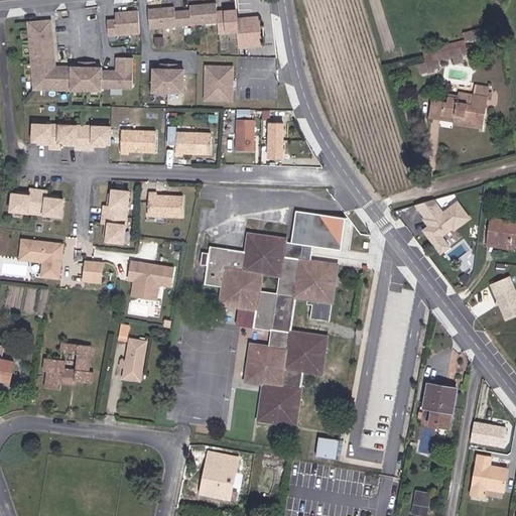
[(174,6),(148,8),(150,26),(218,21),(218,11),(217,3),(189,5),(190,9),(175,10),(174,6)]
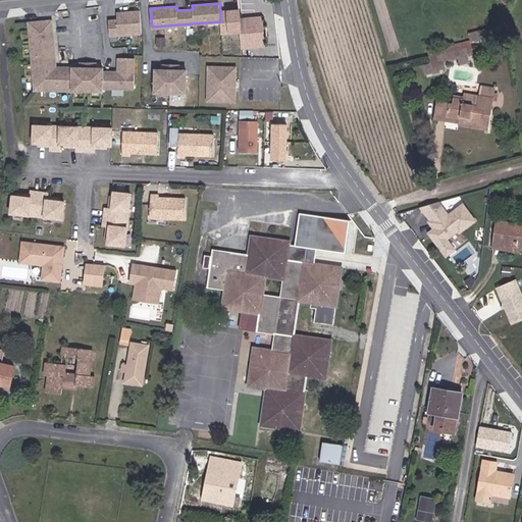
[(265,45),(262,16),(241,18),(240,9),(220,11),(220,21),(221,33),(241,31),(243,47),(265,45)]
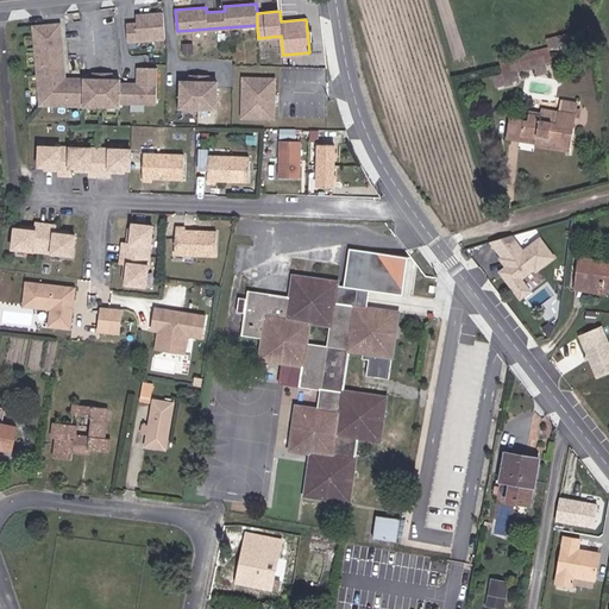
[(165,38),(163,12),(140,13),(142,22),(126,23),(127,41),(165,38)]
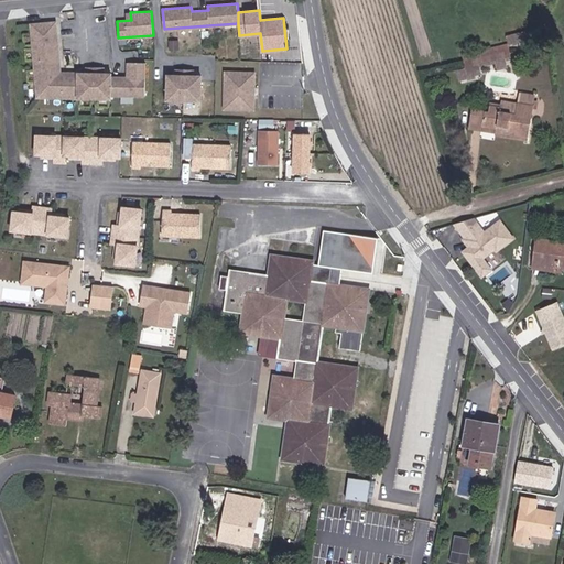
[(55,22),(30,24),(36,97),(110,99),(111,96),(111,78),(111,74),(104,74),(104,68),(87,67),(87,73),(78,73),(78,77),(56,76),(55,67),(58,66),(57,54),(54,55),(52,34),(56,34),(55,22)]
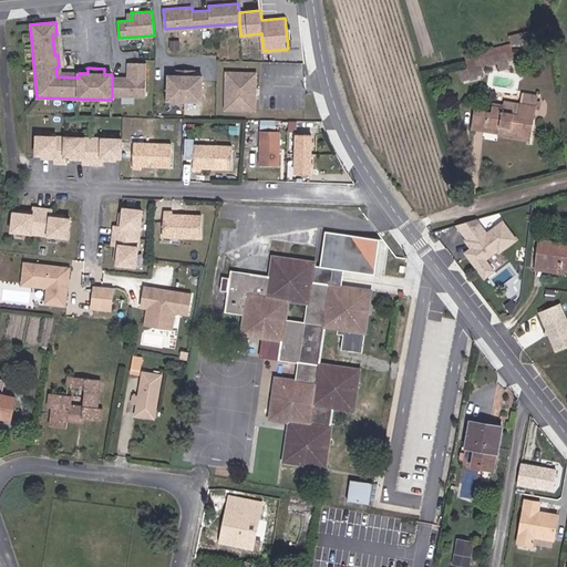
[(465,55),(467,61),(475,59),(507,51),(513,50),(512,43),(465,55)]
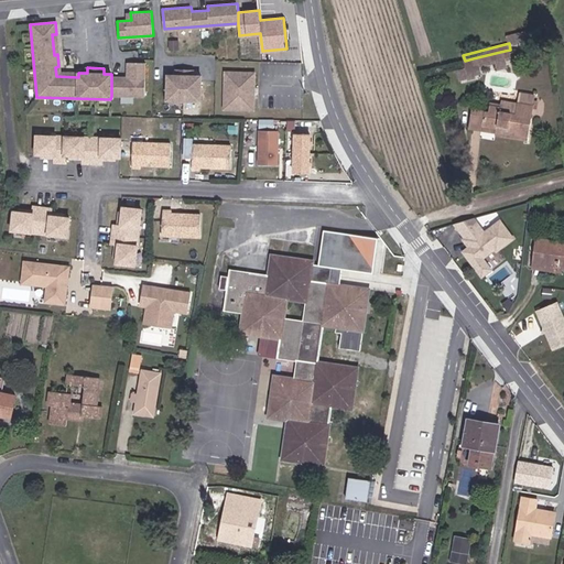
[(473,58),(474,65),(507,58),(505,51),(473,58)]
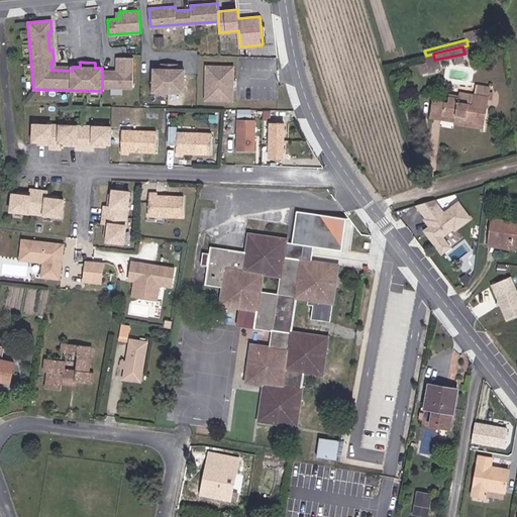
[(433,54),(426,56),(427,62),(434,60),(433,54)]
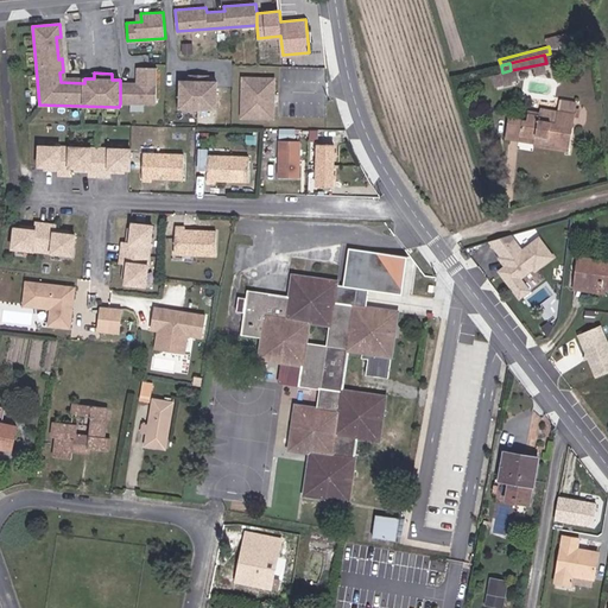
[(138,84),(120,84),(120,103),(156,105),(157,69),(138,69),(138,84)]
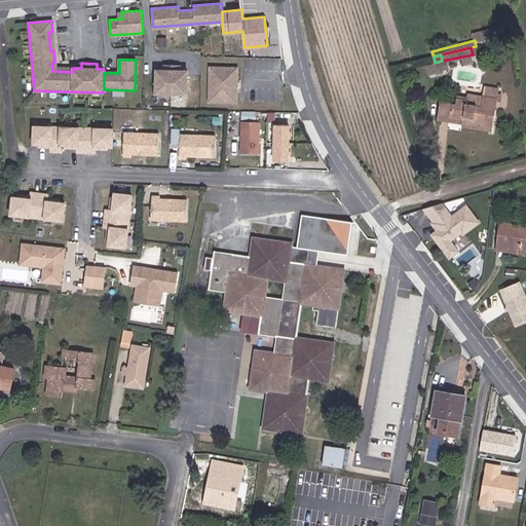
[(156,70),(156,94),(187,95),(188,71),(181,71),(181,66),(164,65),(164,70),(156,70)]
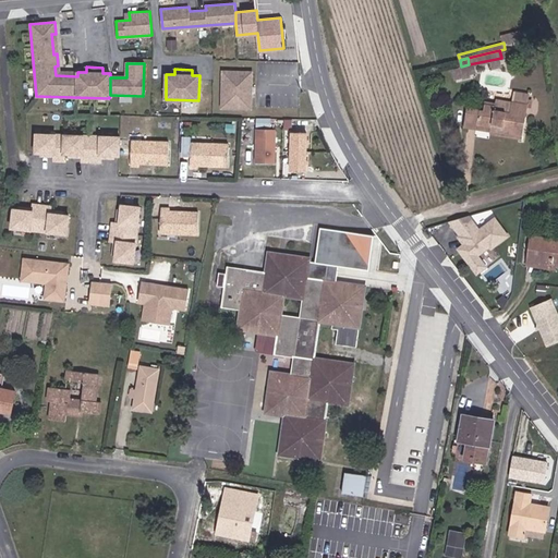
[(252,109),(253,72),(223,71),(222,108),(252,109)]
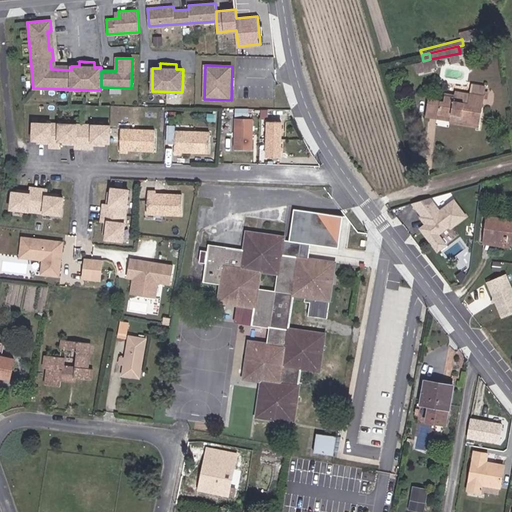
[(470,93),(484,96),(486,85),(471,83),(470,93)]
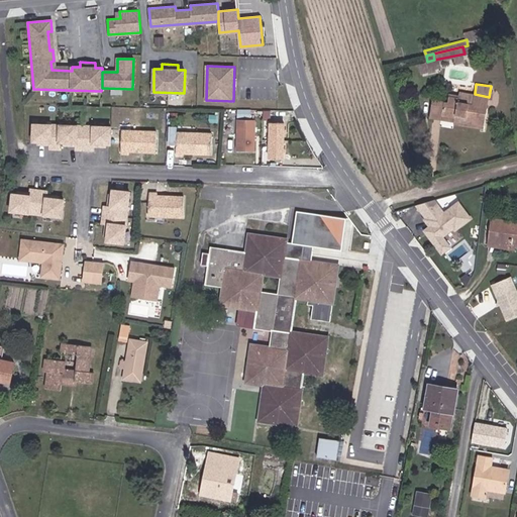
[(473,104),(475,94),(460,92),(459,97),(458,101),(473,104)]
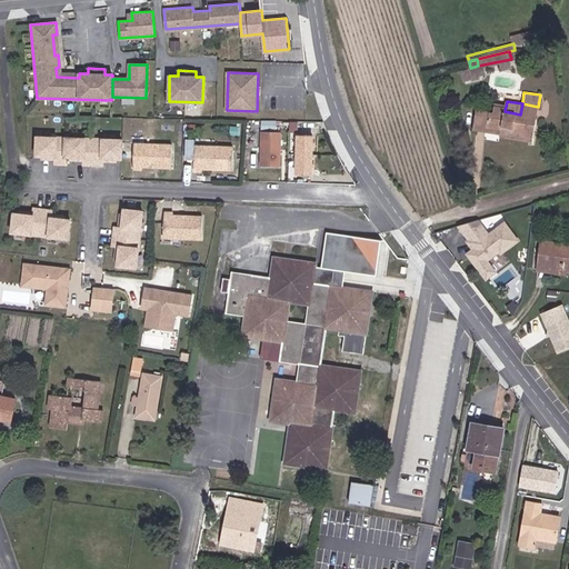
[(501,130),(500,135),(532,139),(538,107),(522,103),(520,115),(505,111),(506,107),(495,105),(493,112),(489,112),(487,128),(501,130)]
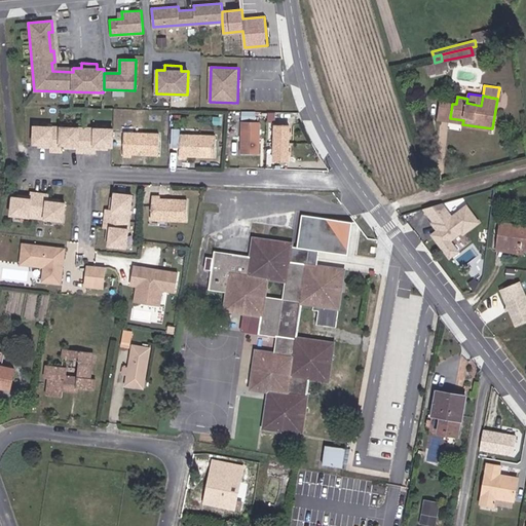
[(260,122),(241,122),(240,154),(259,153),(260,122)]
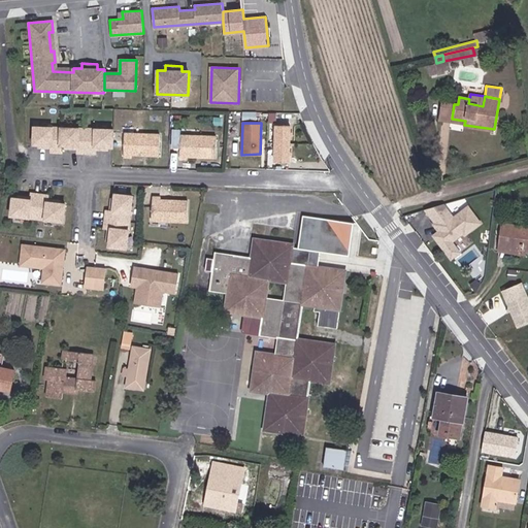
[(34,127),(33,144),(52,144),(51,152),(60,152),(60,145),(77,145),(77,153),(94,153),(94,146),(112,146),(112,129),(34,127)]
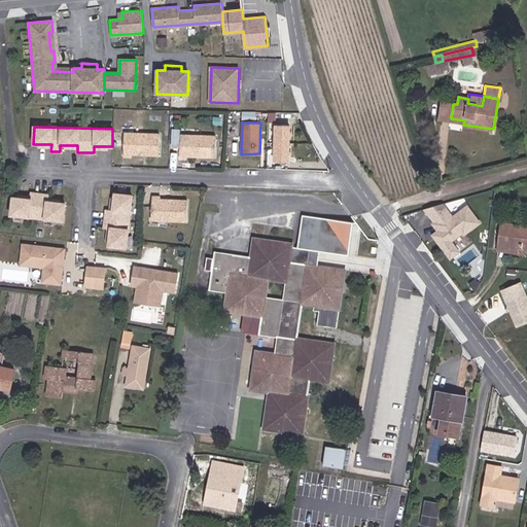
[(289,163),(290,127),(277,127),(276,163),(289,163)]
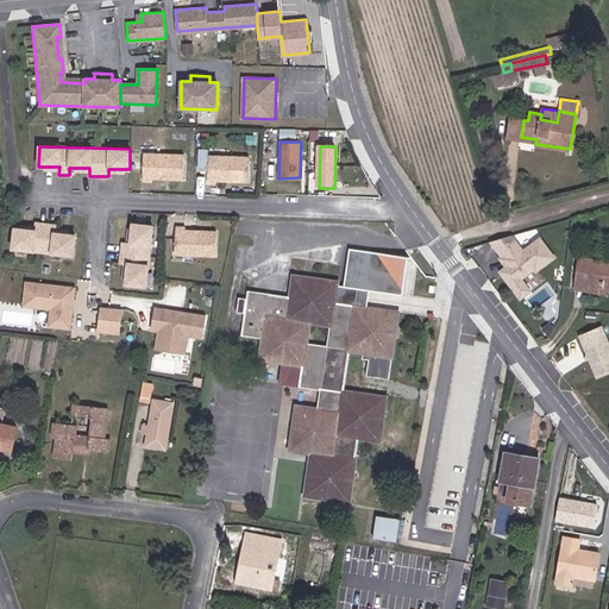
[(186,157),(145,152),(143,179),(152,180),(152,177),(183,180),(186,157)]
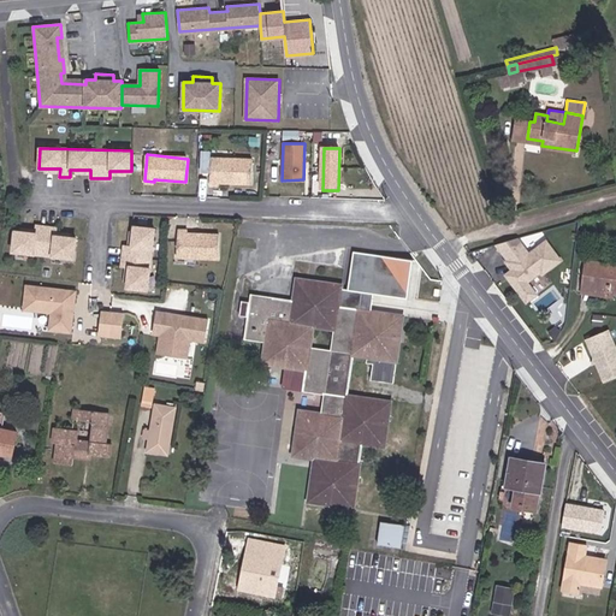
[(254,159),(213,154),(209,182),(220,183),(220,179),(252,183),(254,159)]
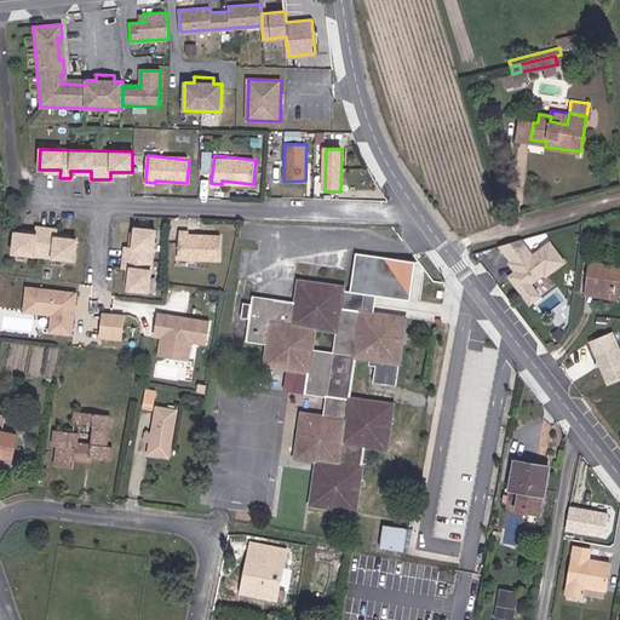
[(56,239),(57,230),(36,228),(36,236),(15,233),(12,253),(74,262),(76,241),(56,239)]
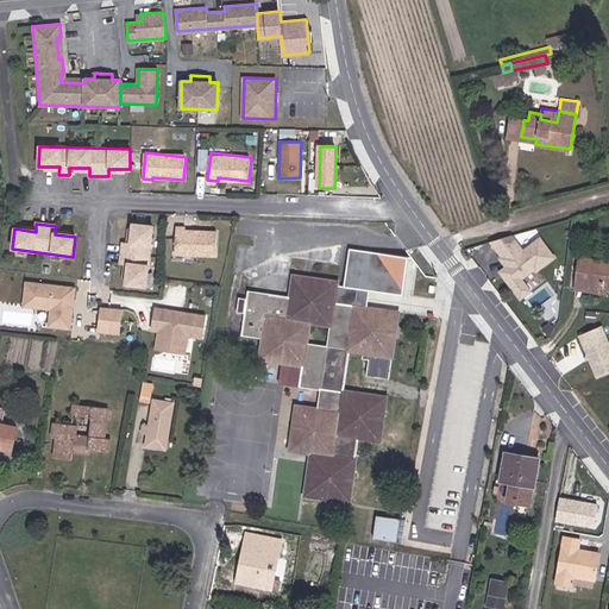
[(152,228),(132,226),(131,248),(123,246),(120,267),(127,267),(126,288),(146,290),(152,228)]
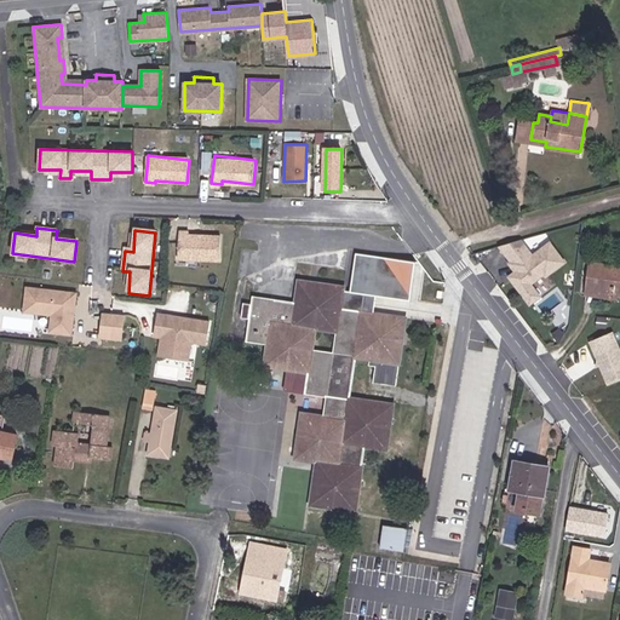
[(190,237),(190,235),(178,235),(177,260),(220,262),(220,239),(190,237)]
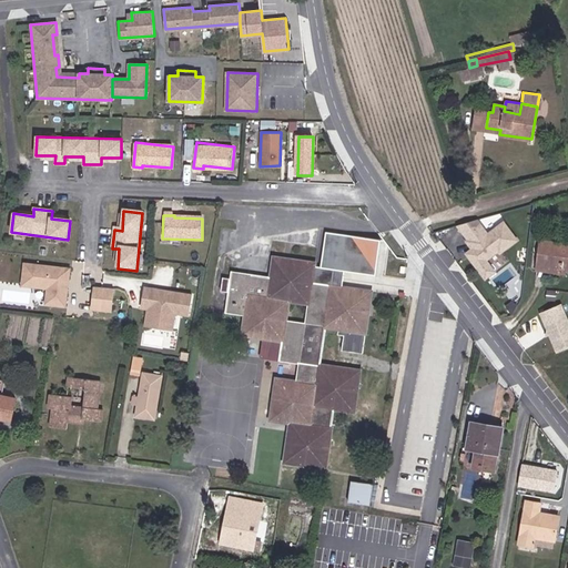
[(478,219),(459,224),(469,239),(468,240),(476,251),(469,255),(486,277),(495,270),(487,259),(499,250),(500,252),(518,239),(505,221),(489,233),(478,219)]
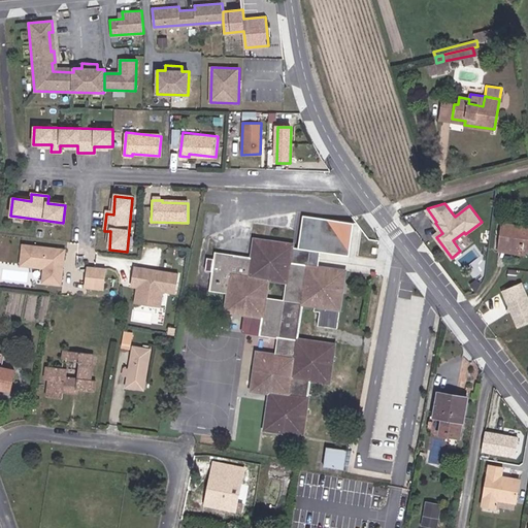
[(319,266),(321,250),(350,254),(354,223),(303,217),(299,249),(293,244),(291,262),(319,266)]
